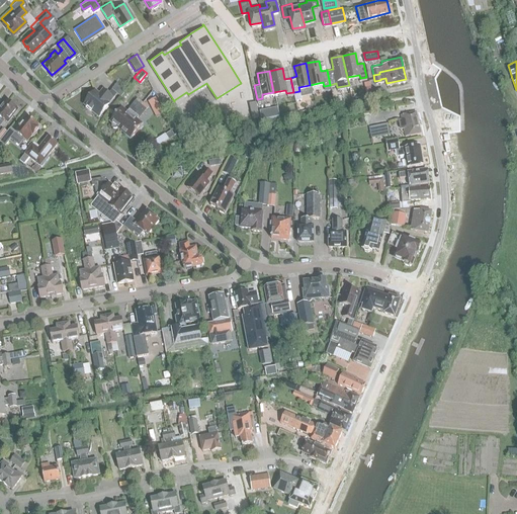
[(125,88),(115,79),(106,90),(101,86),(96,93),(92,90),(82,101),(97,113),(107,101),(106,100),(115,90),(120,94),(125,88)]
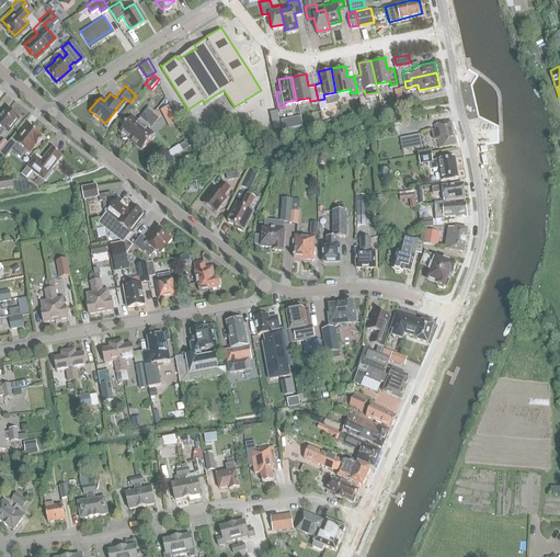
[(168,102),(159,106),(163,115),(172,111),(168,102)]
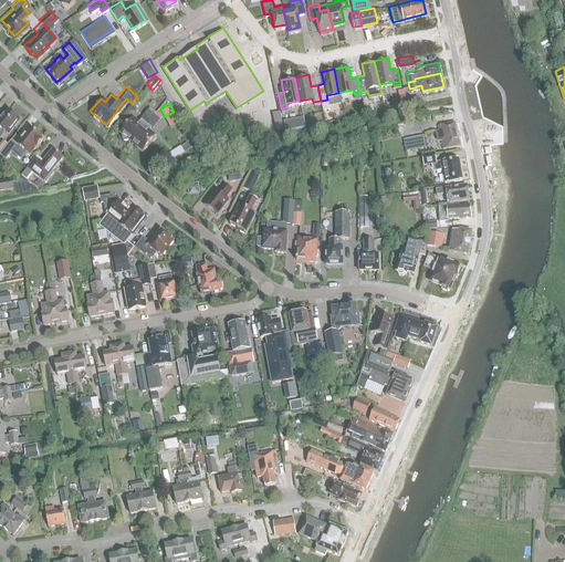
[(0,133),(4,128),(7,131),(20,116),(7,105),(2,110),(3,111),(0,114),(0,133)]
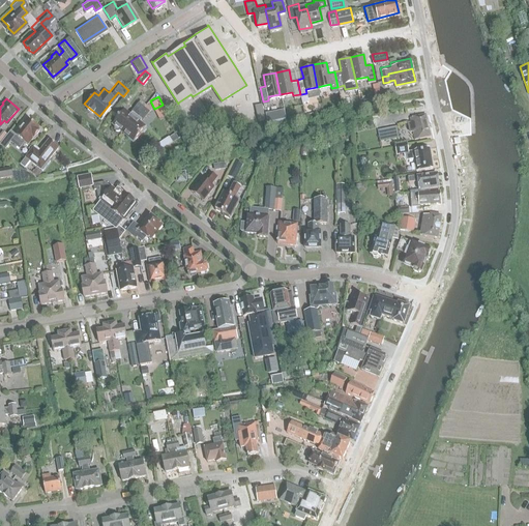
[(121,129),(143,105),(137,99),(131,107),(133,107),(128,112),(123,107),(112,121),(113,122),(112,124),(112,125),(112,126),(113,127),(114,127),(114,128),(115,128),(116,128),(117,128),(119,127),(121,129)]
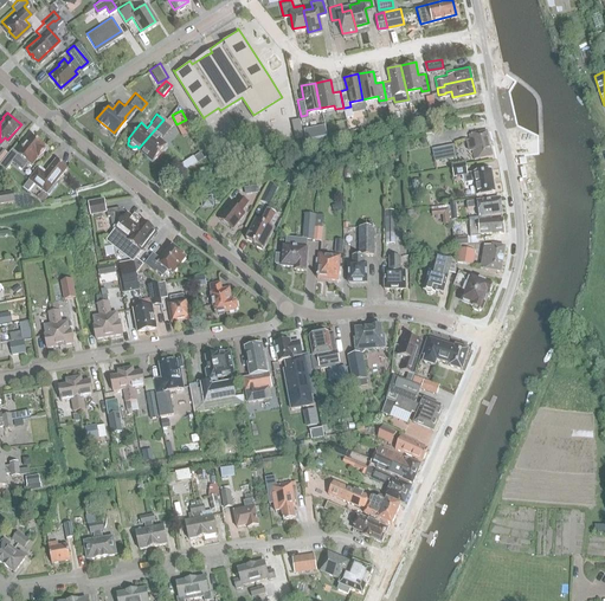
[(163,120),(139,148),(152,157),(159,148),(161,148),(166,142),(158,136),(161,131),(162,131),(169,124),(163,120)]
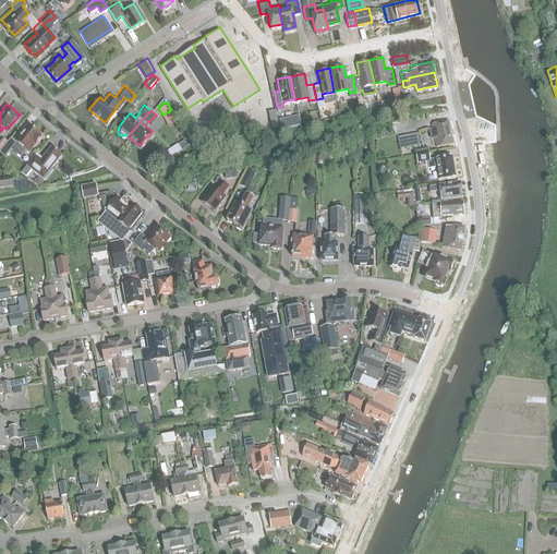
[(280,125),(300,121),(298,112),(279,116),(280,125)]
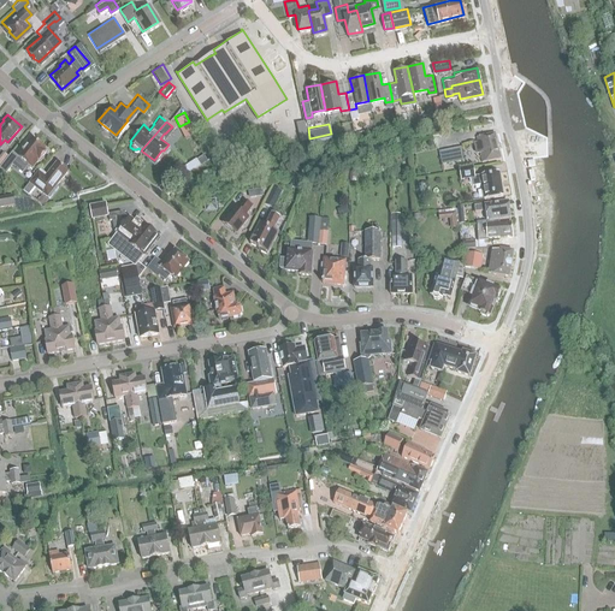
[(500,155),(494,130),(475,134),(477,138),(473,140),(475,150),(479,149),(482,159),(500,155)]
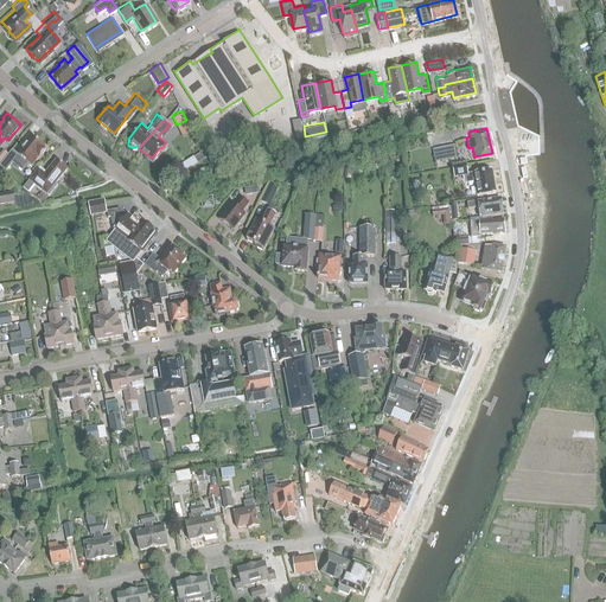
[(46,145),(31,133),(18,151),(11,146),(0,159),(0,164),(5,167),(12,158),(21,165),(26,159),(31,161),(37,153),(38,154),(46,145)]
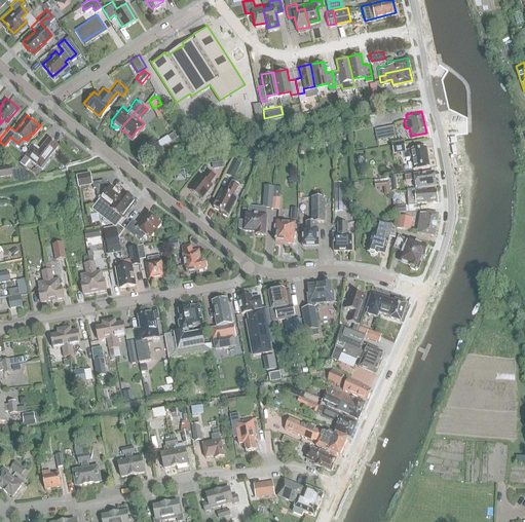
[(396,134),(392,122),(374,126),(376,137),(396,134)]
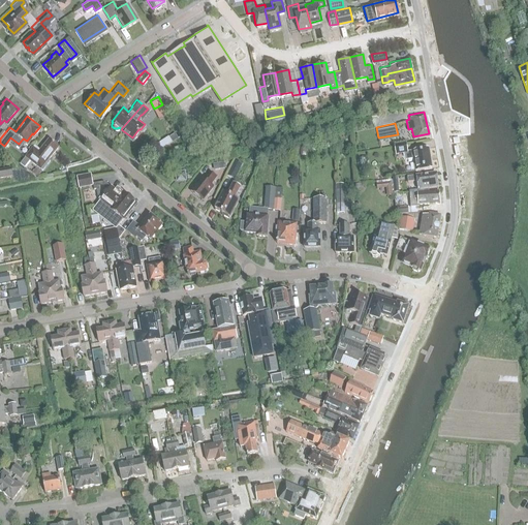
[(177,135),(174,130),(168,133),(167,133),(156,141),(160,147),(177,135)]
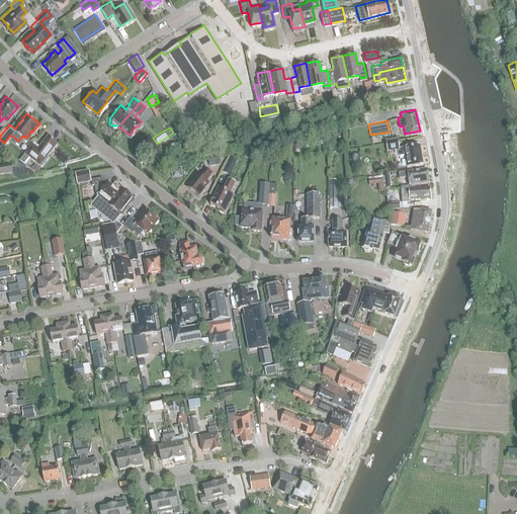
[(25,150),(19,157),(23,161),(28,154),(36,160),(44,151),(47,154),(57,141),(48,133),(37,146),(32,141),(25,150)]
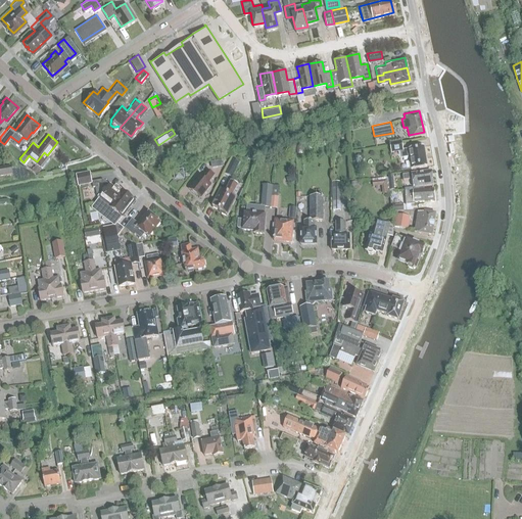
[(401,144),(401,139),(389,140),(390,149),(399,147),(400,155),(408,154),(410,167),(427,163),(423,143),(402,146),(401,144)]
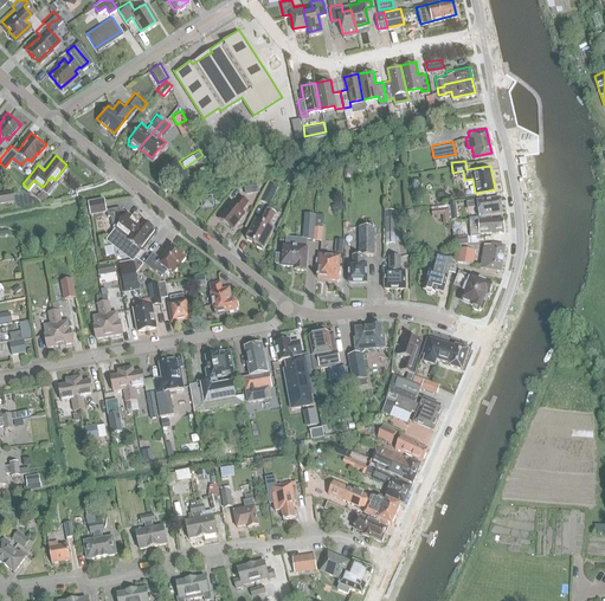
[(276,185),(268,180),(258,196),(268,201),(276,185)]
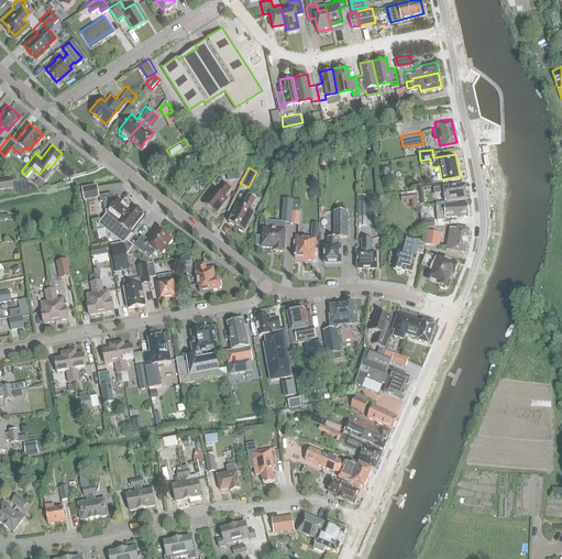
[(0,186),(12,185),(11,176),(0,177),(0,186)]
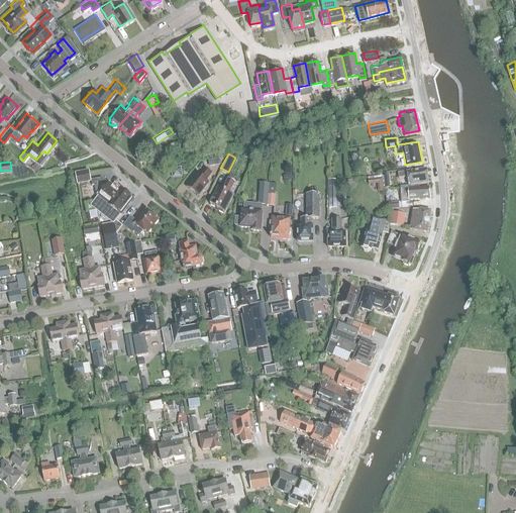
[(34,162),(30,166),(35,170),(39,166),(34,162)]
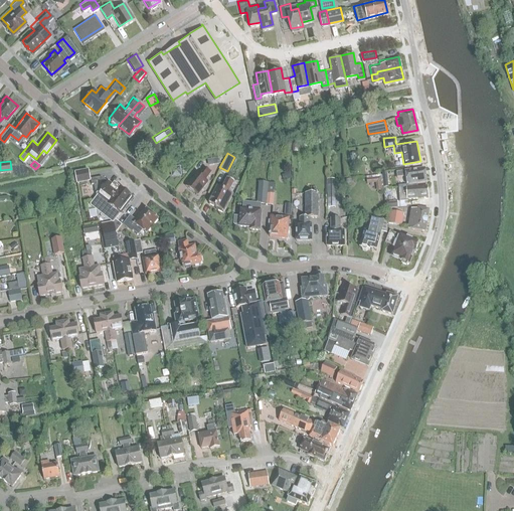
[(210,168),(204,163),(198,171),(197,169),(185,183),(196,192),(207,178),(204,175),(210,168)]
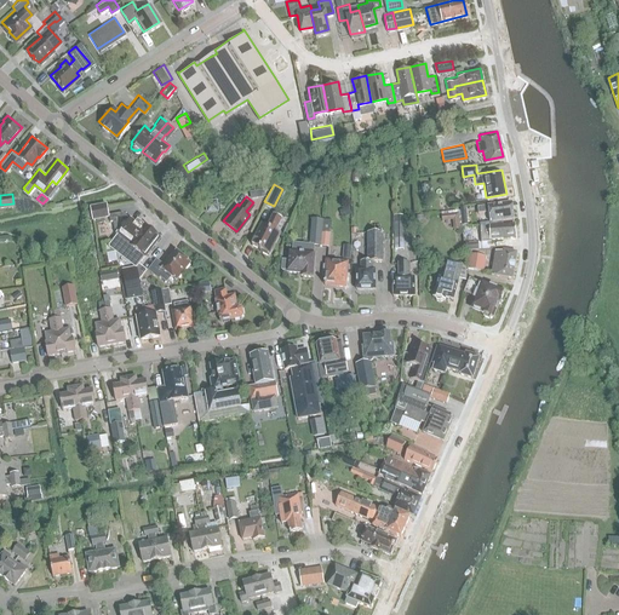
[(216,207),(215,197),(206,199),(207,208),(216,207)]
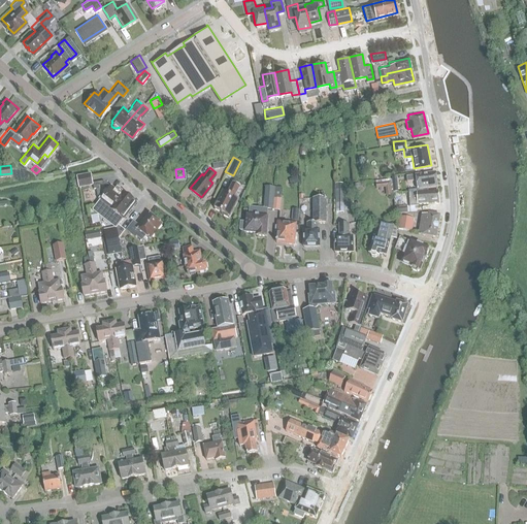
[(417,186),(427,185),(436,184),(434,169),(405,173),(406,178),(414,178),(416,177),(417,186)]
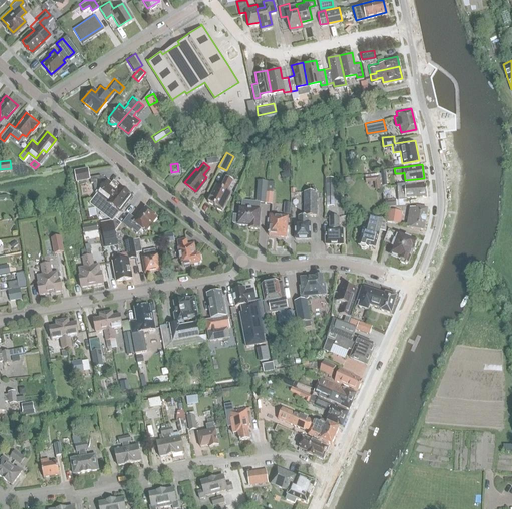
[(86,165),(73,167),(75,178),(89,176),(86,165)]
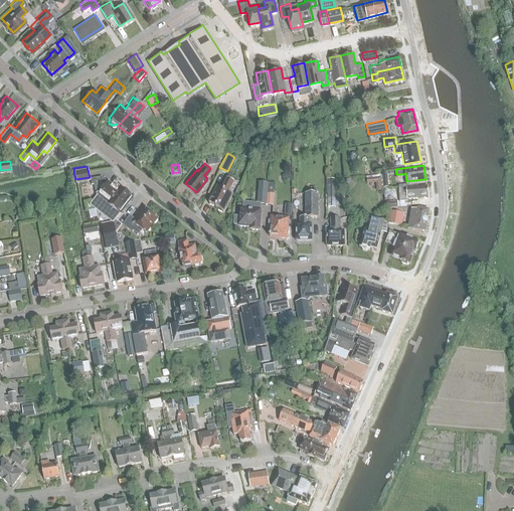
[(90,201),(89,202),(111,219),(112,220),(113,219),(115,216),(118,213),(132,194),(120,184),(113,179),(112,181),(107,178),(103,183),(101,182),(100,176),(99,174),(90,176),(92,187),(94,186),(95,189),(96,188),(98,190),(90,201)]
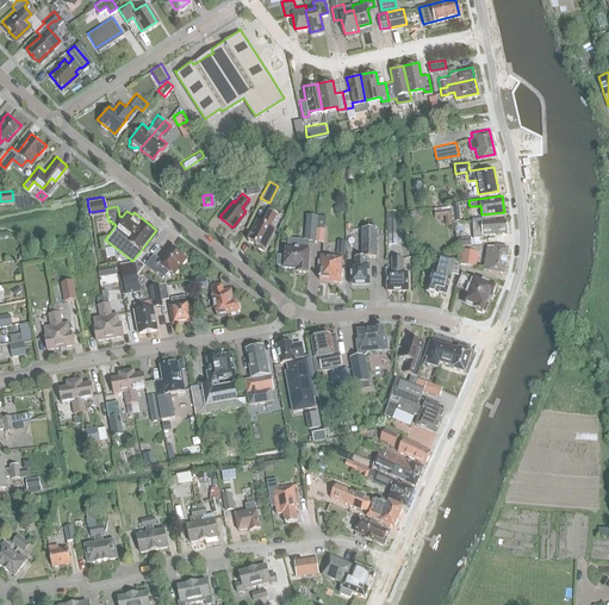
[(275,211),(267,206),(261,219),(256,217),(246,237),(256,242),(255,244),(262,248),(274,225),(271,224),(272,220),(271,219),(275,211)]
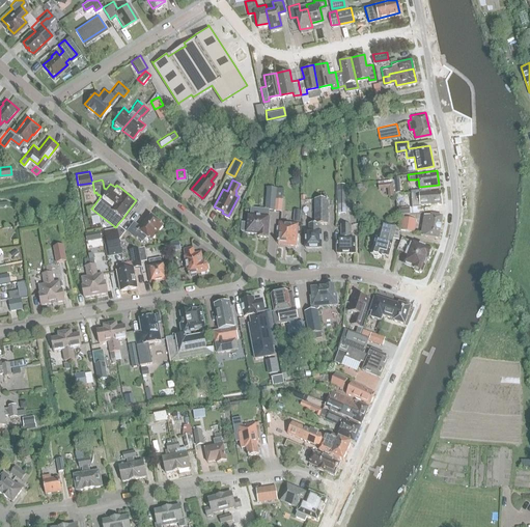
[(344,182),(336,182),(336,201),(344,201),(344,182)]
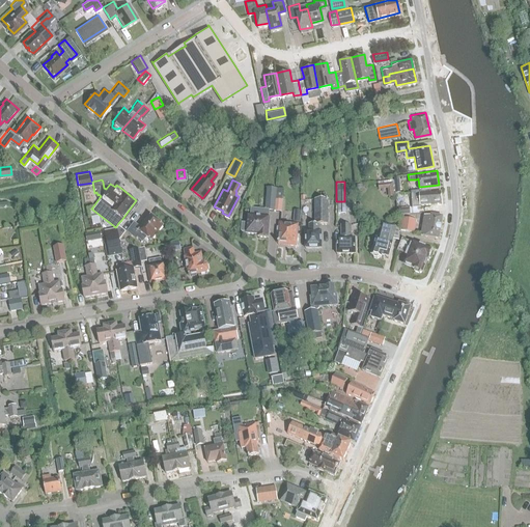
[(242,220),(242,228),(245,228),(245,230),(251,230),(251,232),(267,233),(268,214),(269,207),(273,207),(275,185),(266,185),(263,206),(261,206),(250,205),(249,213),(246,213),(246,220),(242,220)]
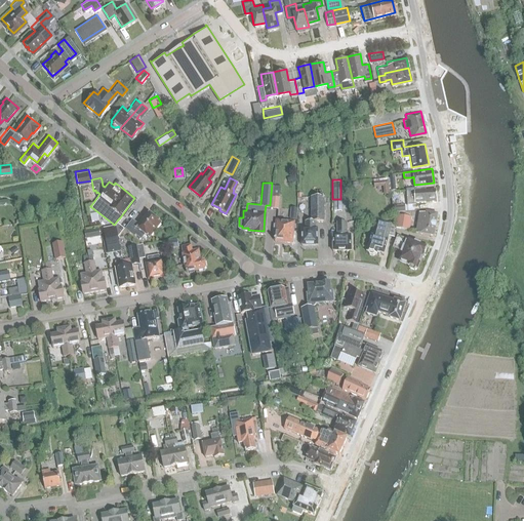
[(278,194),(279,184),(272,183),(270,205),(277,206),(278,194)]
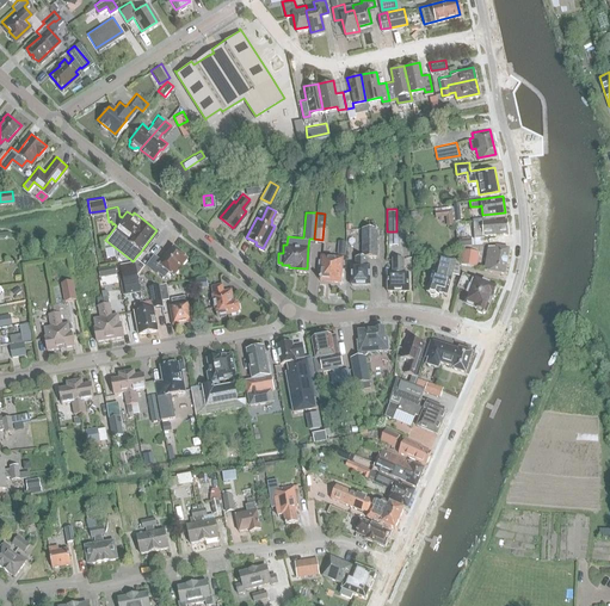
[(468,222),(468,227),(473,227),(473,235),(484,235),(482,233),(507,230),(506,217),(495,218),(494,214),(482,215),(482,216),(467,217),(468,222)]
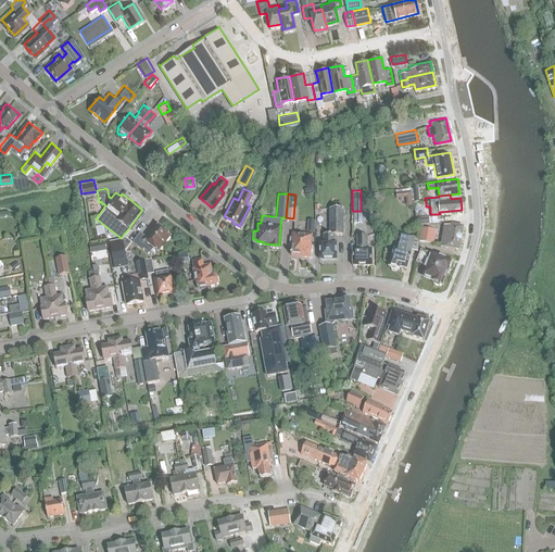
[(90,205),(99,204),(98,196),(89,197),(90,205)]
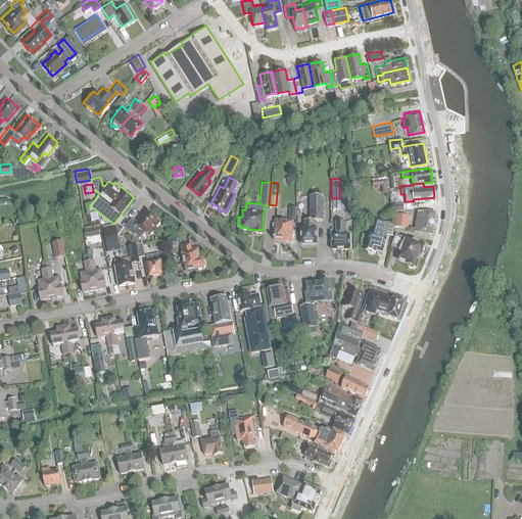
[(322,193),(310,193),(310,218),(303,218),(303,224),(299,224),(299,241),(316,241),(316,225),(314,225),(314,218),(322,218),(322,193)]
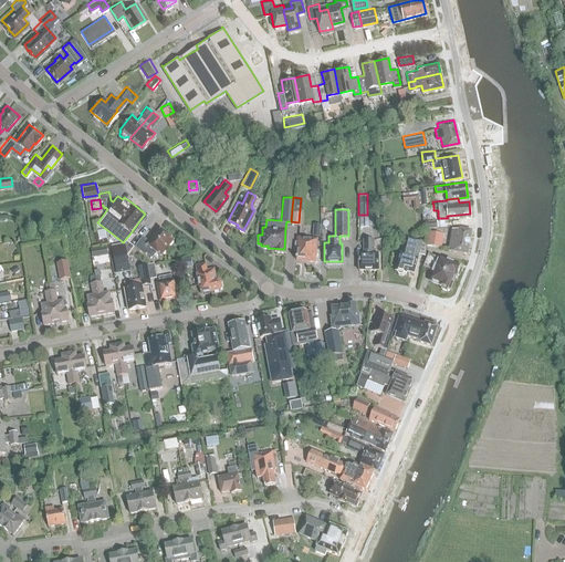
[(166,228),(160,225),(159,226),(158,226),(149,238),(143,233),(135,243),(145,250),(146,249),(152,253),(156,249),(160,252),(173,236),(164,230),(166,228)]
